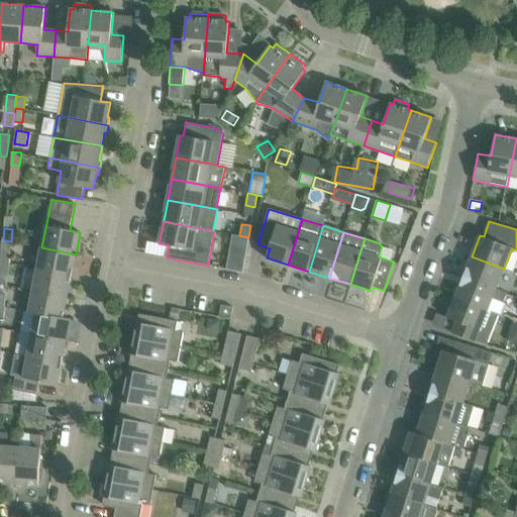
[(72,276),(76,254),(41,247),(37,269),(72,276)]
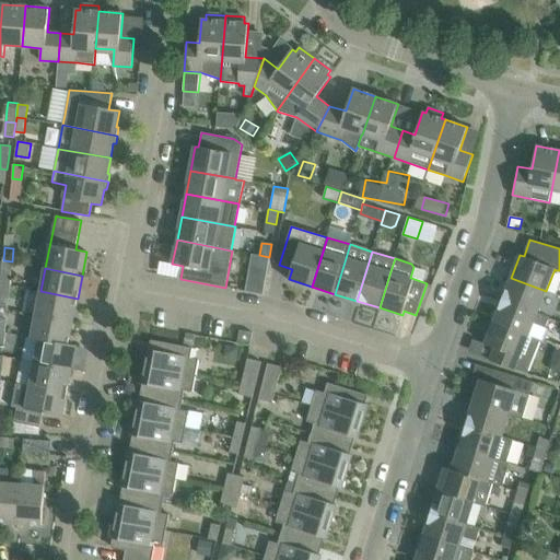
[(2,271),(1,284),(10,286),(11,272),(2,271)]
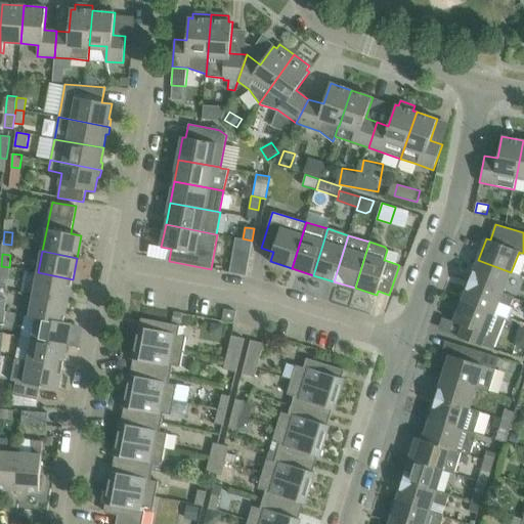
[(503,293),(511,272),(478,260),(470,280),(503,293)]
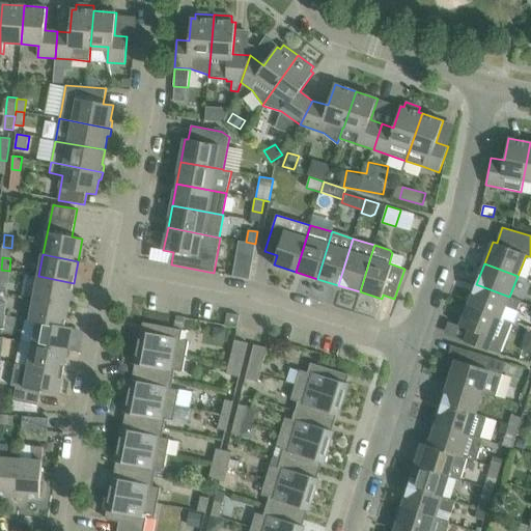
[(0,281),(8,283),(9,271),(1,270),(0,277),(0,281)]
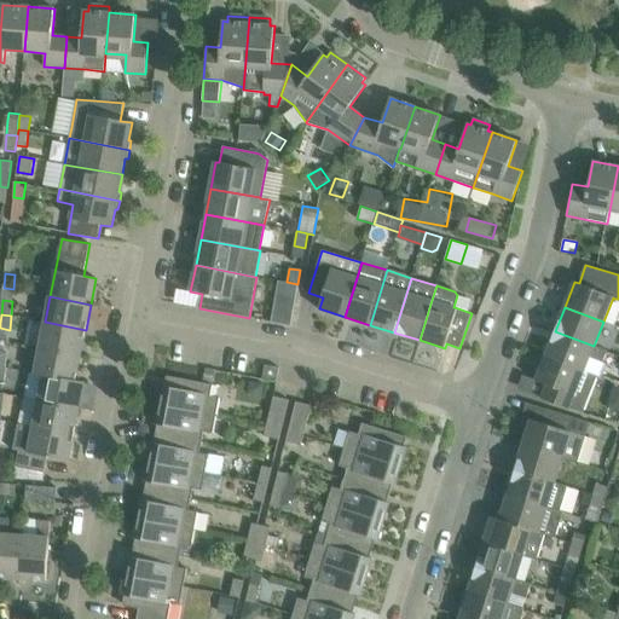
[(81,356),(86,330),(45,322),(40,347),(81,356)]
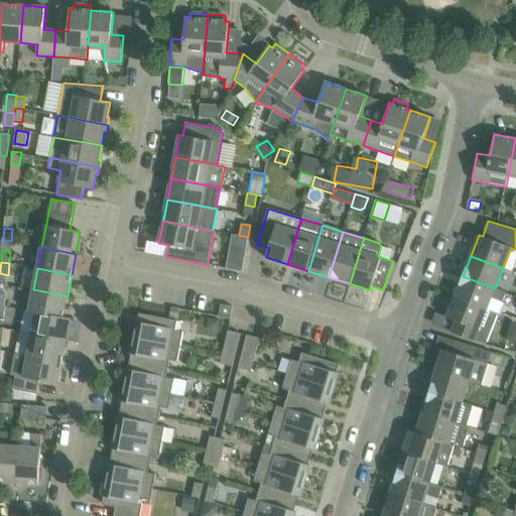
[(495,288),(463,276),(455,296),(498,312),(500,313),(504,303),(502,302),(506,292),(495,288)]
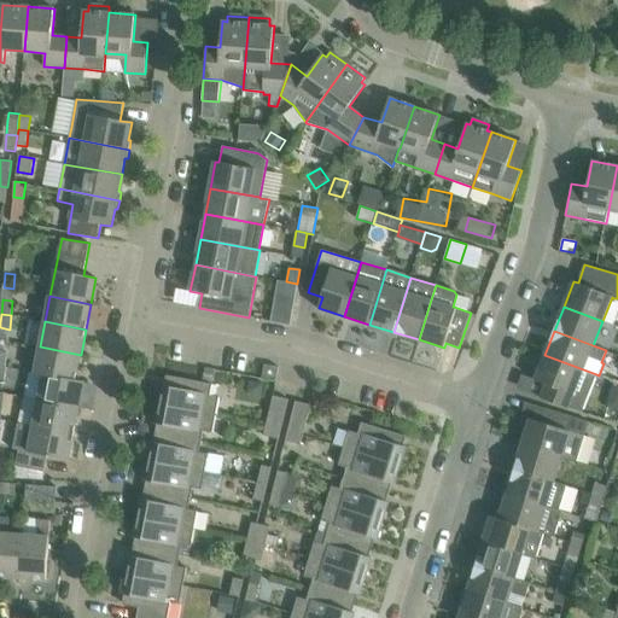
[(76,380),(76,379),(81,355),(40,347),(35,373),(44,375),(44,374),(76,380)]
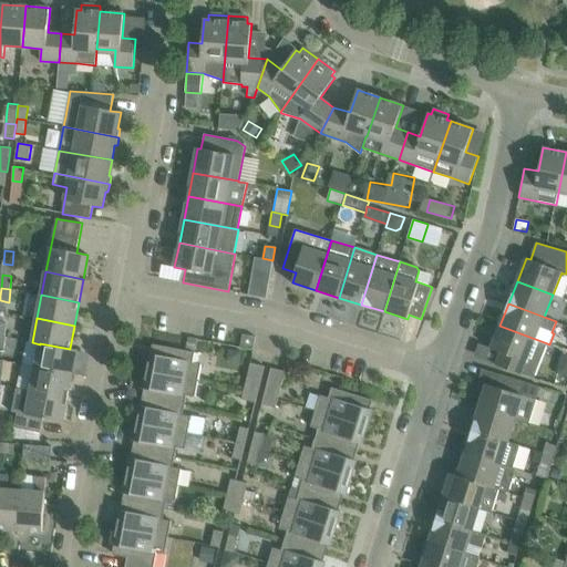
[(500,326),(491,348),(502,352),(496,364),(517,373),(521,374),(534,378),(547,343),(500,326)]
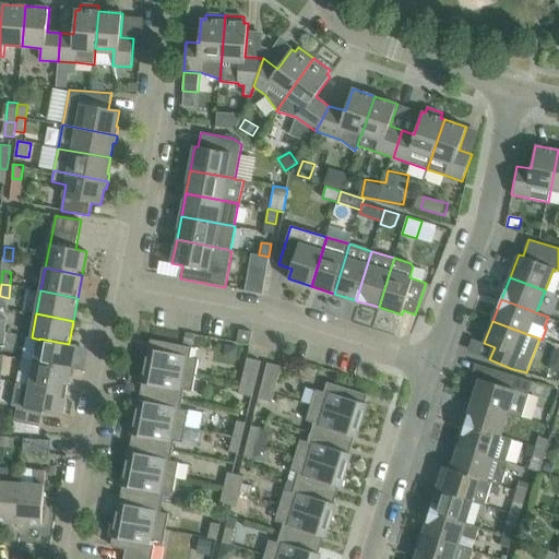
[(237,342),(250,345),(252,332),(239,330),(237,342)]
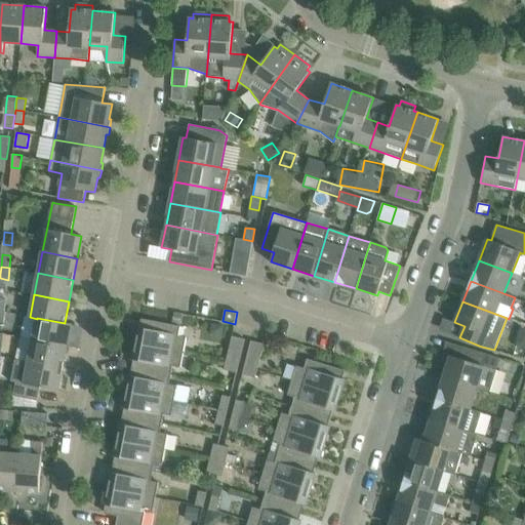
[(174,313),(172,320),(182,322),(183,314),(174,313)]
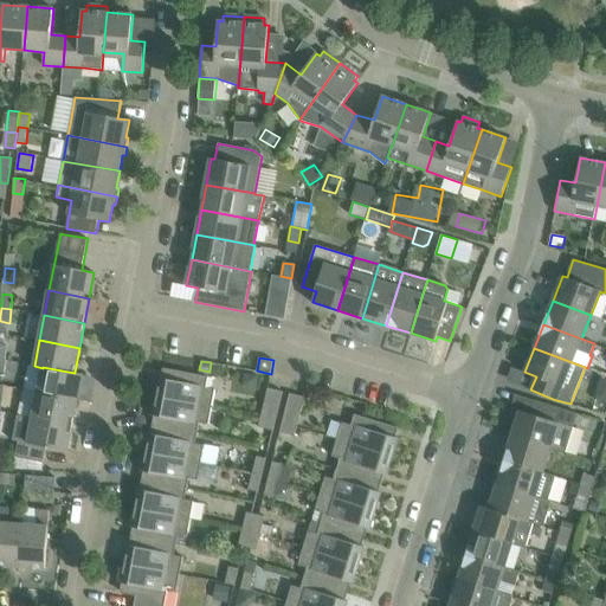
[(75,372),(75,373),(43,367),(43,368),(38,392),(78,400),(83,374),(75,372)]
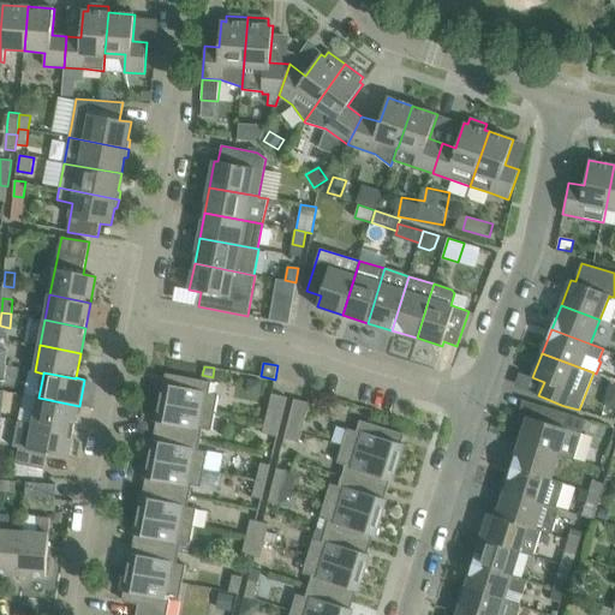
[(157,402),(215,413),(219,395),(209,394),(212,382),(168,374),(166,383),(162,383),(157,402)]
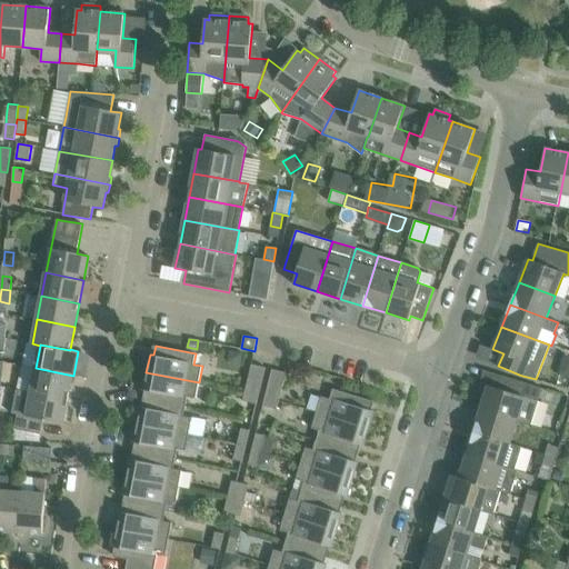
[(259,395),(266,368),(252,365),(245,391),(259,395)]
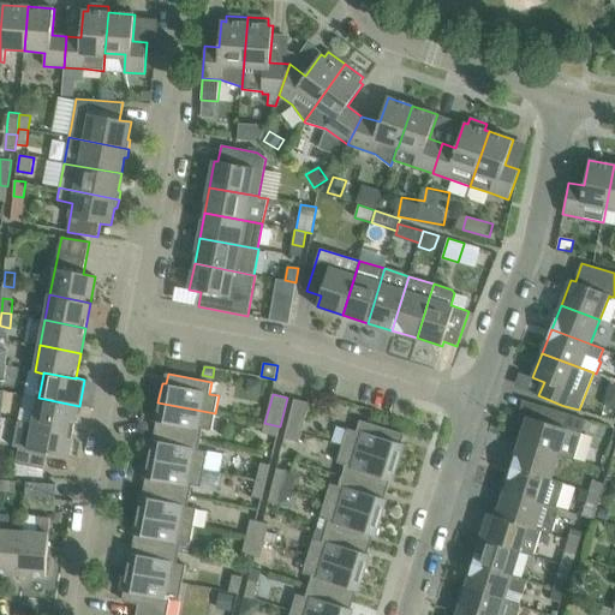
[(73,431),(79,406),(39,398),(34,423),(73,431)]
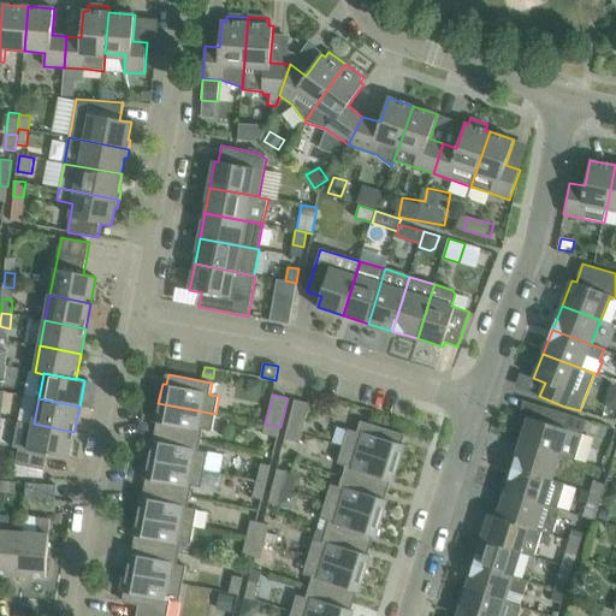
[(302,433),(309,403),(295,400),(288,428),(302,433)]
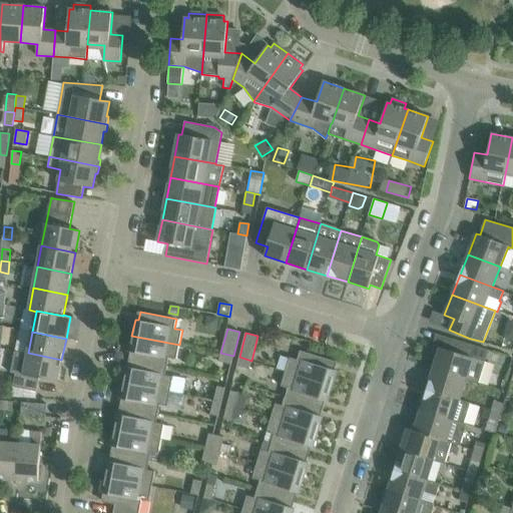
[(176,360),(179,345),(131,336),(128,351),(132,352),(131,360),(167,367),(169,358),(176,360)]
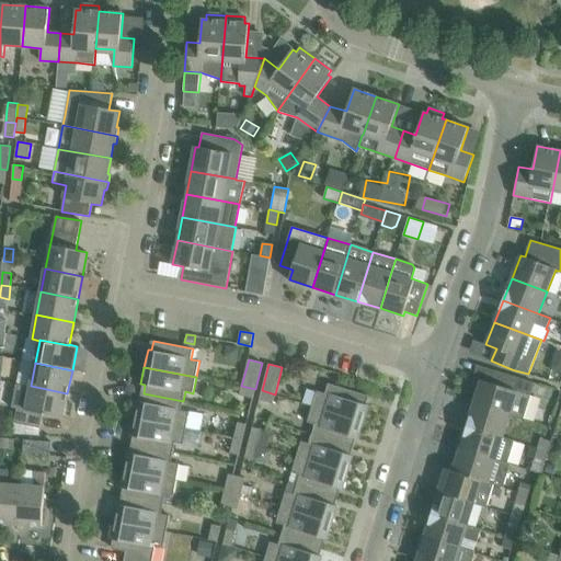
[(521,378),(516,377),(495,370),(492,384),(481,380),(473,403),(510,414),(524,419),(530,396),(517,391),(521,378)]
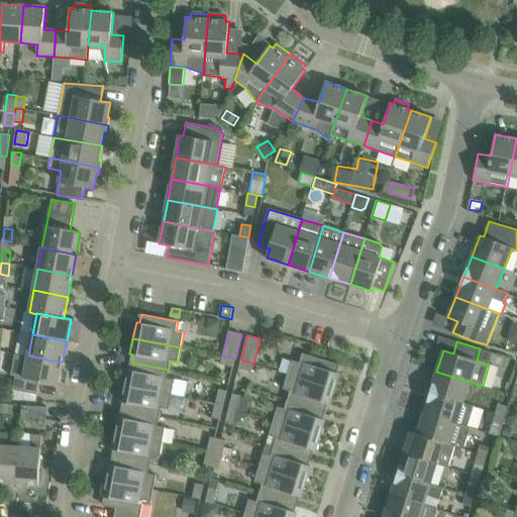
[(15,353),(10,377),(15,378),(13,390),(17,391),(37,394),(39,381),(58,385),(62,363),(28,355),(15,353)]
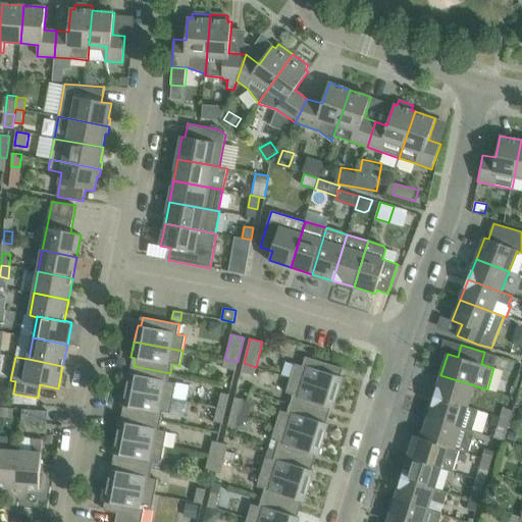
[(342,368),(311,359),(306,357),(303,366),(295,364),(291,378),(337,393),(343,377),(338,376),(342,368)]
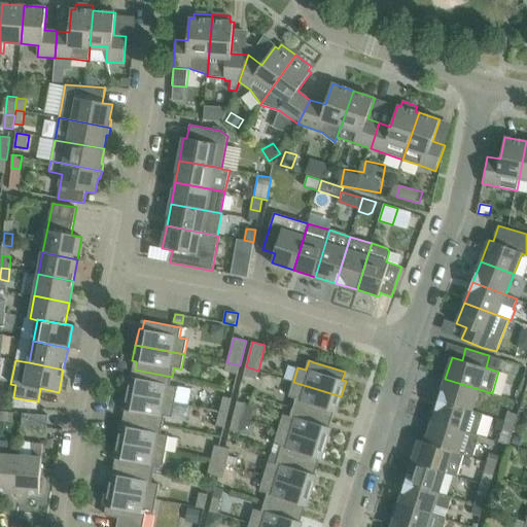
[(238,375),(240,365),(226,362),(224,372),(238,375)]
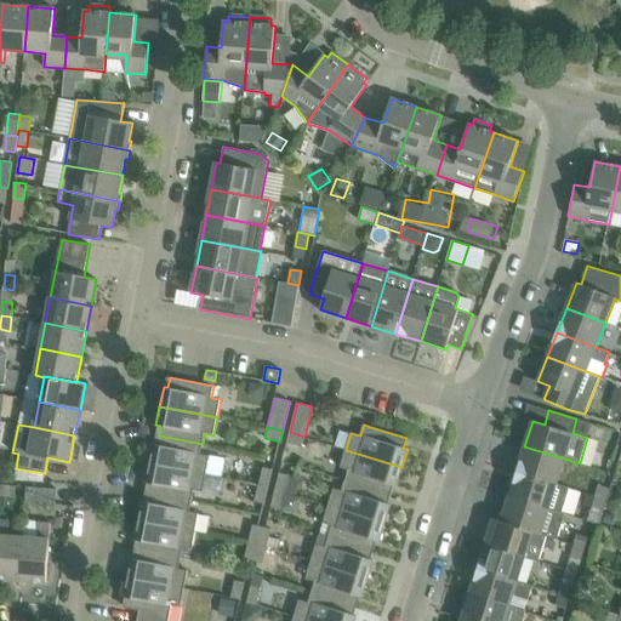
[(302,446),(305,437),(290,432),(288,443),(302,446)]
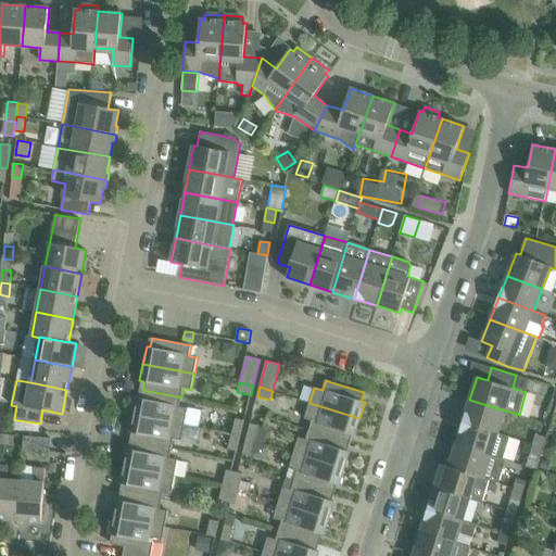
[(137,397),(134,415),(185,425),(199,427),(202,412),(179,407),(181,397),(142,390),(140,399),(137,397)]
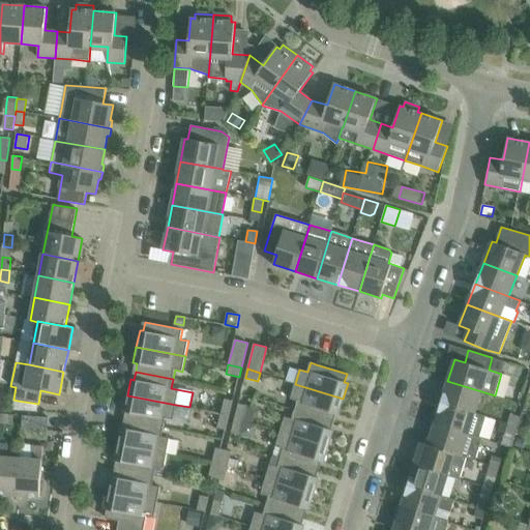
[(475,413),(481,391),(447,381),(441,403),(475,413)]
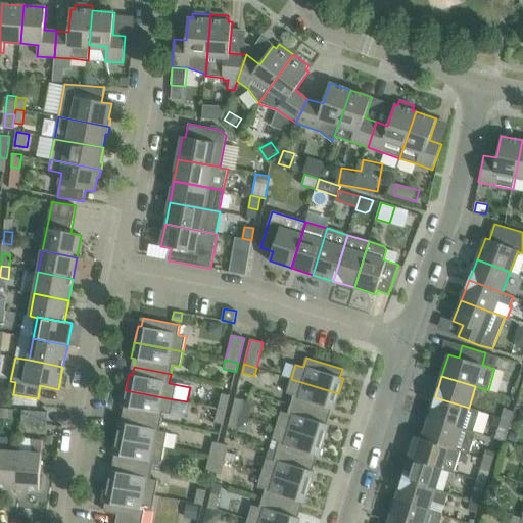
[(333,410),(338,393),(291,379),(287,393),(294,395),(291,405),(328,416),(330,409),(333,410)]
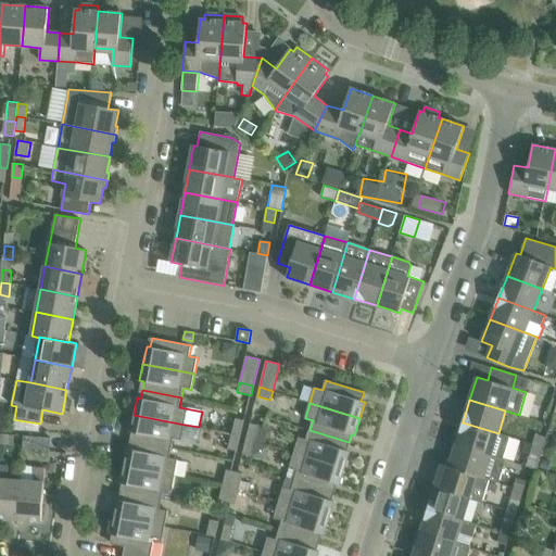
[(181,441),(185,425),(134,415),(129,432),(134,432),(133,441),(172,449),(174,439),(181,441)]
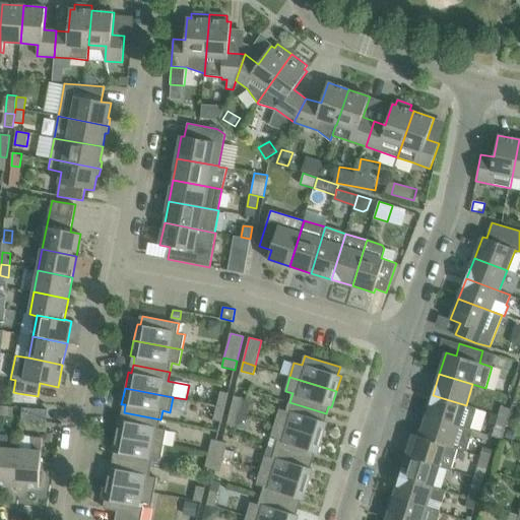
[(224,407),(229,393),(220,391),(217,405),(224,407)]
